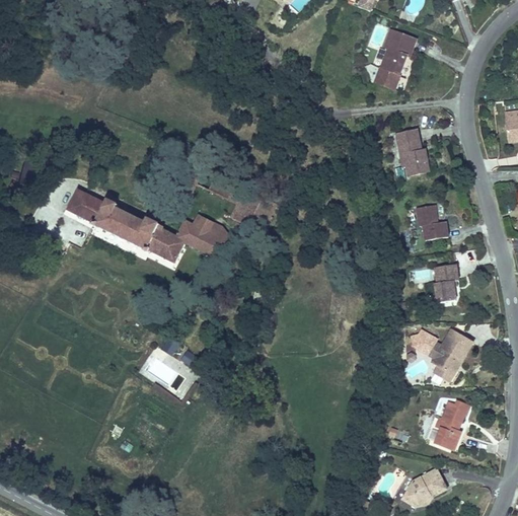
[(359,0),(358,4),(371,9),(374,0),(359,0)]
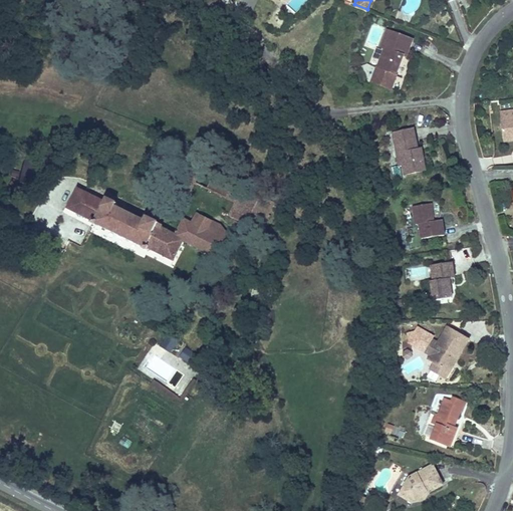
[(403,53),(406,55),(413,38),(388,27),(380,45),(382,46),(375,64),(395,72),(403,53)]
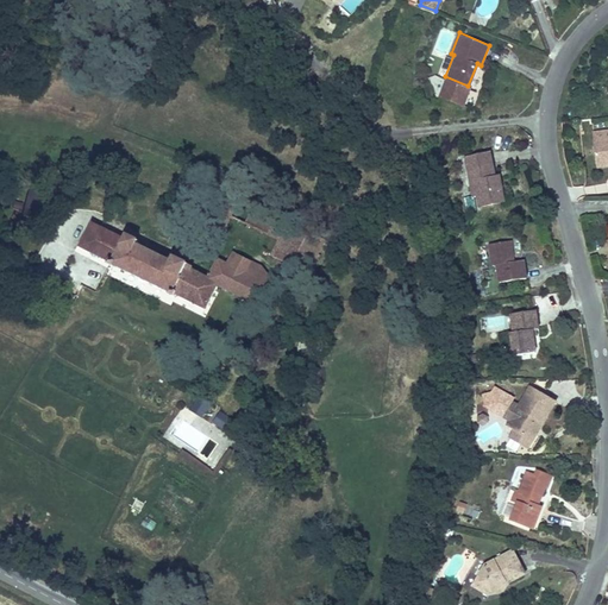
[(607,133),(607,125),(591,127),(593,136),(607,133)]
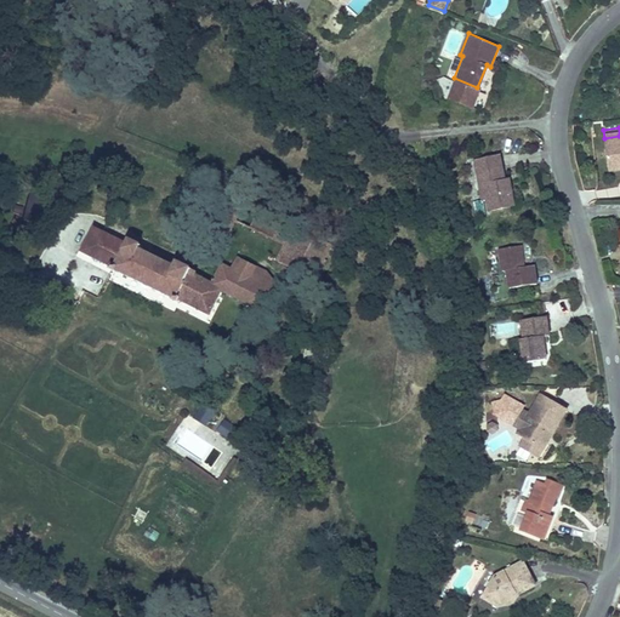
[(619,136),(604,138),(608,161),(619,160),(619,136)]
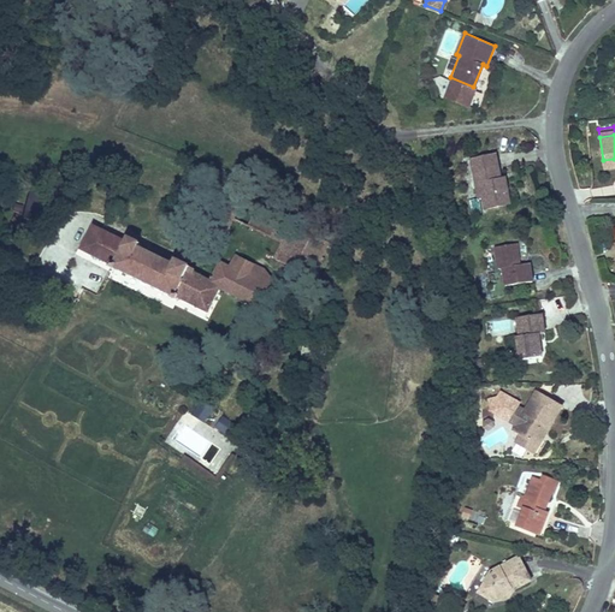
[(497,192),(509,190),(507,176),(501,177),(496,152),(471,156),(478,195),(483,195),(485,206),(500,203),(497,192)]
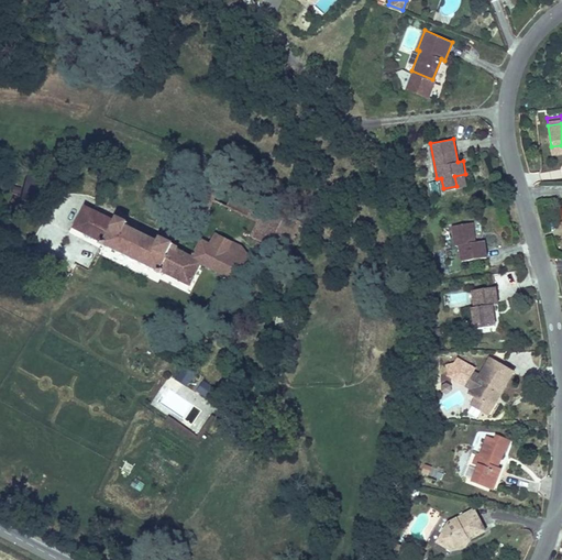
[(456,186),(467,184),(465,174),(454,176),(456,186)]
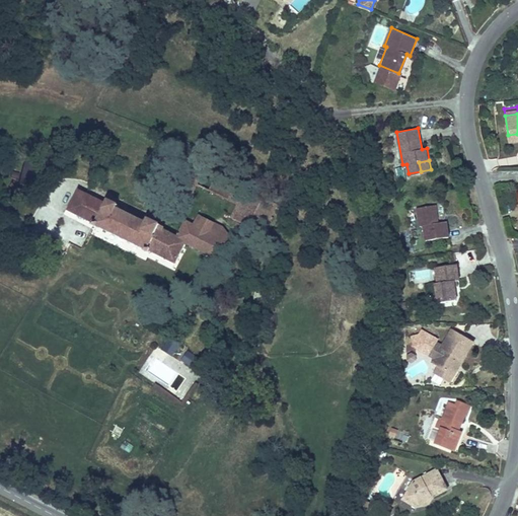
[(275,204),(244,189),(243,192),(213,177),(209,186),(207,191),(228,201),(229,199),(238,203),(230,218),(248,227),(261,233),(275,204)]
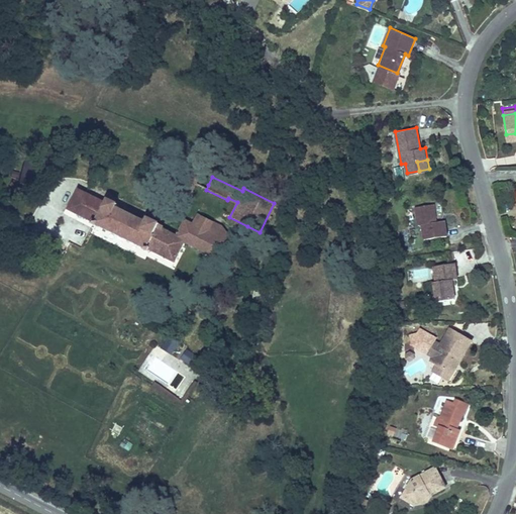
[(143,222),(115,208),(117,204),(107,199),(105,203),(89,195),(77,189),(67,209),(92,222),(92,224),(95,225),(96,224),(144,247),(143,249),(146,251),(147,249),(173,262),(183,241),(210,254),(216,258),(225,240),(191,223),(184,220),(177,235),(161,227),(162,225),(145,217),(143,222)]
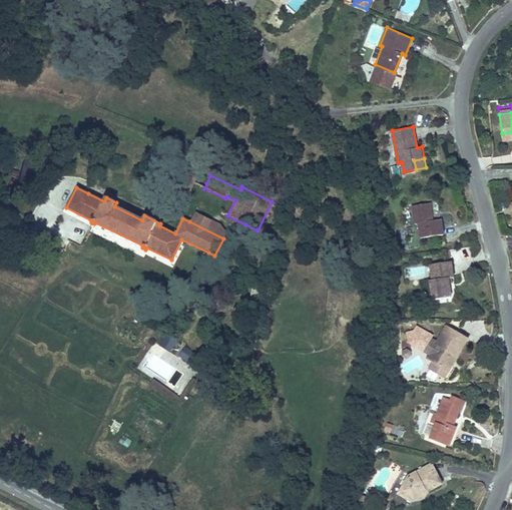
[(443,218),(432,219),(430,201),(412,203),(415,222),(419,221),(421,236),(445,233),(443,218)]
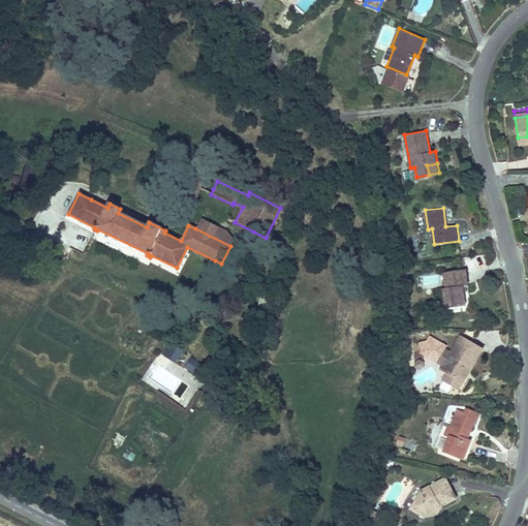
[(226,230),(200,218),(195,228),(230,246),(236,243),(226,230)]
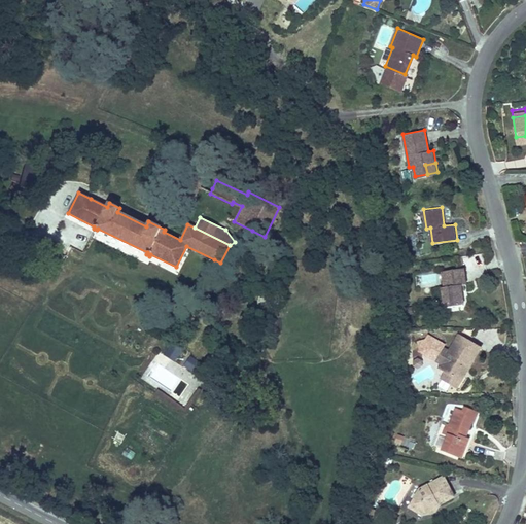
[(462,284),(467,283),(465,267),(443,269),(445,285),(442,285),(445,306),(464,304),(462,284)]
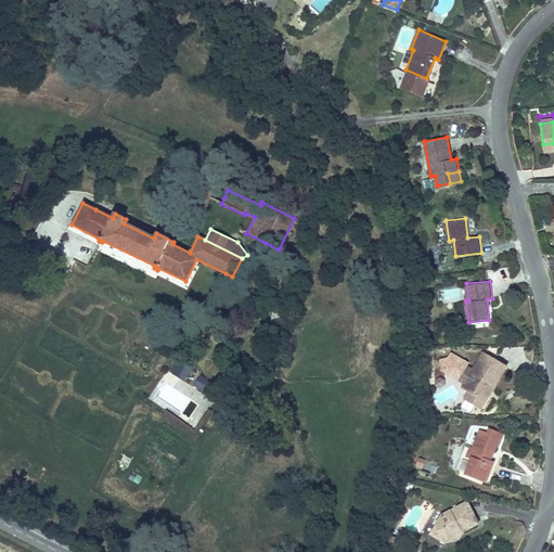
[(478,393),(490,397),(502,371),(507,373),(511,362),(486,351),(477,371),(472,369),(467,361),(454,357),(452,361),(443,363),(448,370),(446,374),(452,376),(463,375),(472,385),(469,388),(478,393)]
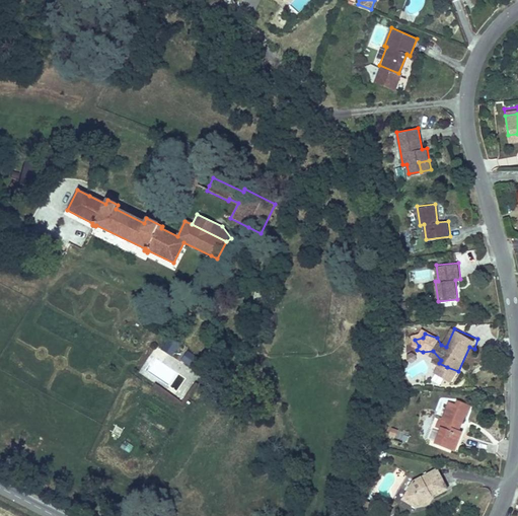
[(177,341),(169,336),(164,344),(172,349),(177,341)]
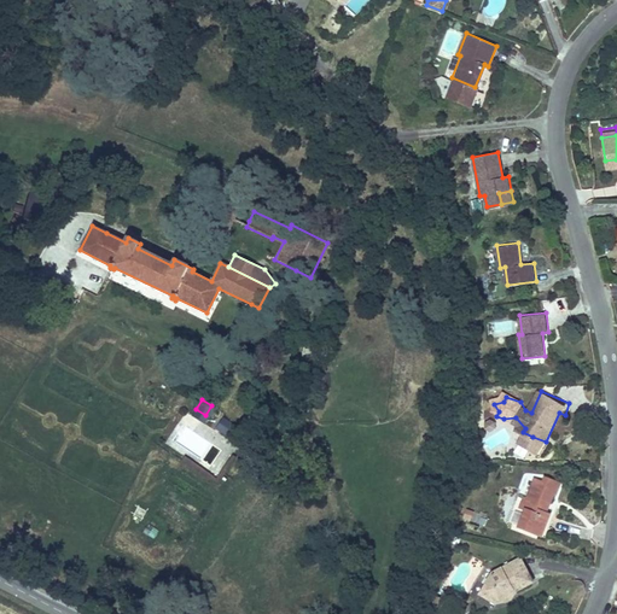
[(205,415),(196,409),(192,413),(203,419),(205,415)]
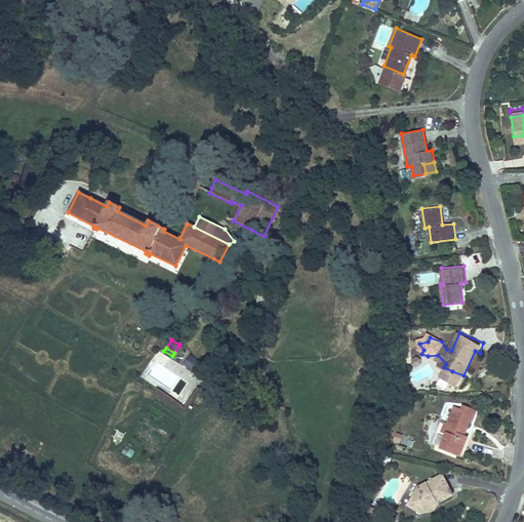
[(464,375),(469,378),(480,353),(475,351),(464,375)]
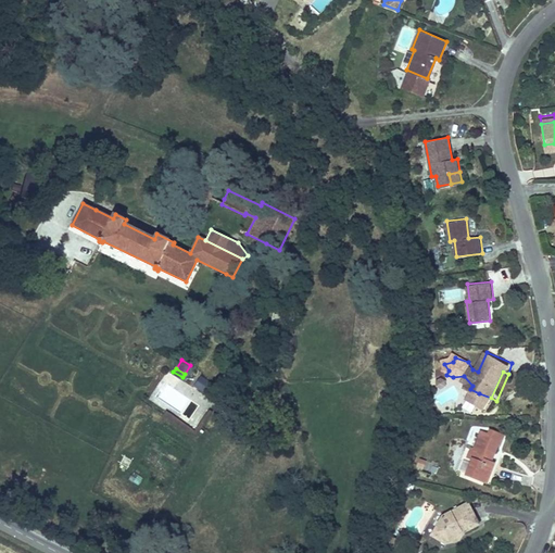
[(211,381),(200,374),(193,382),(205,390),(211,381)]
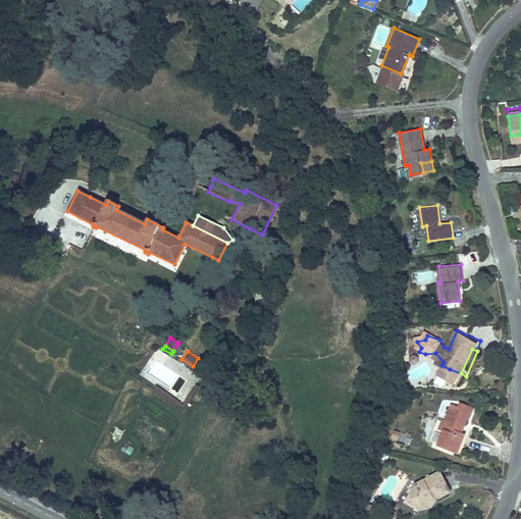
[(447,375),(463,382),(466,376),(461,373),(450,369),(447,375)]
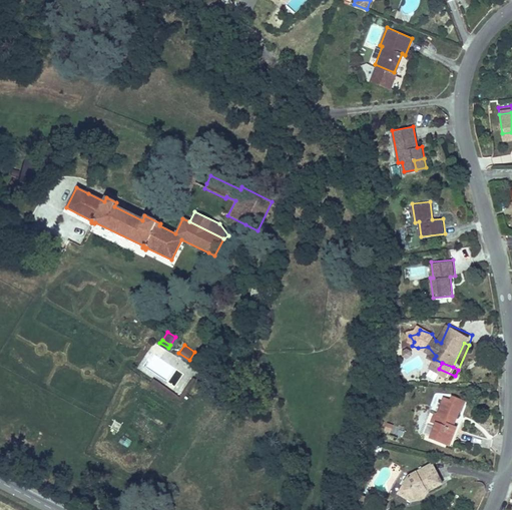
[(451,414),(456,416),(459,409),(461,411),(465,399),(452,394),(451,398),(444,395),(438,412),(435,411),(431,420),(435,421),(429,436),(439,440),(442,433),(452,437),(456,425),(453,424),(447,422),(451,414)]
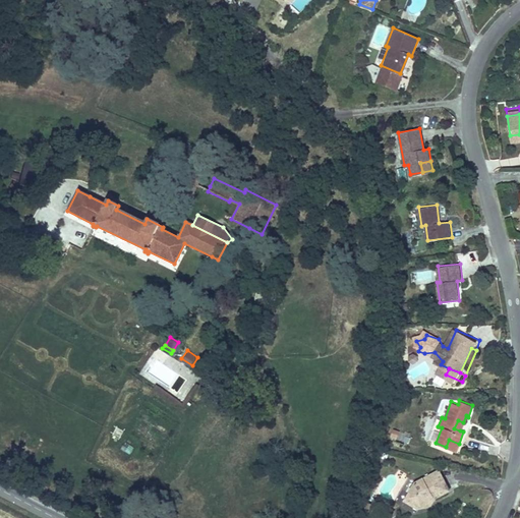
[(460,430),(463,422),(458,420),(454,428),(460,430)]
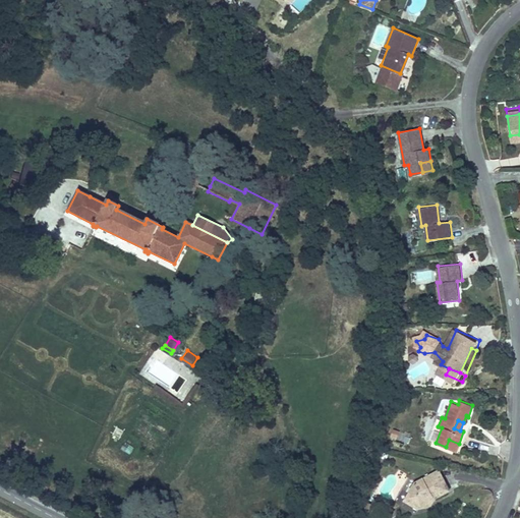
[(446,447),(456,451),(459,444),(449,440),(446,447)]
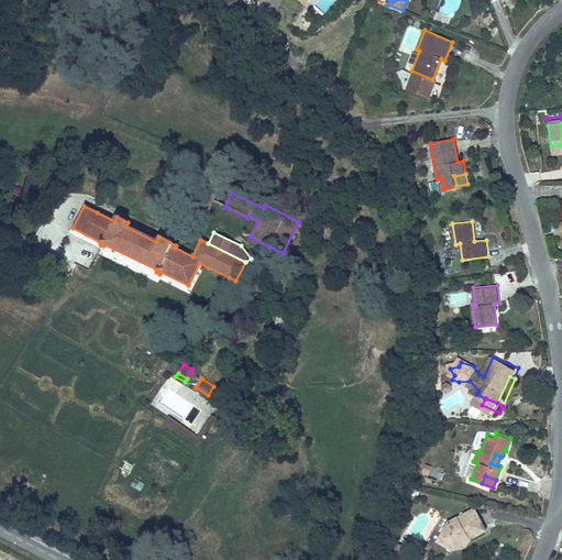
[(471,538),(485,529),(472,507),(450,520),(438,539),(453,548),(461,546),(469,535),(471,538)]
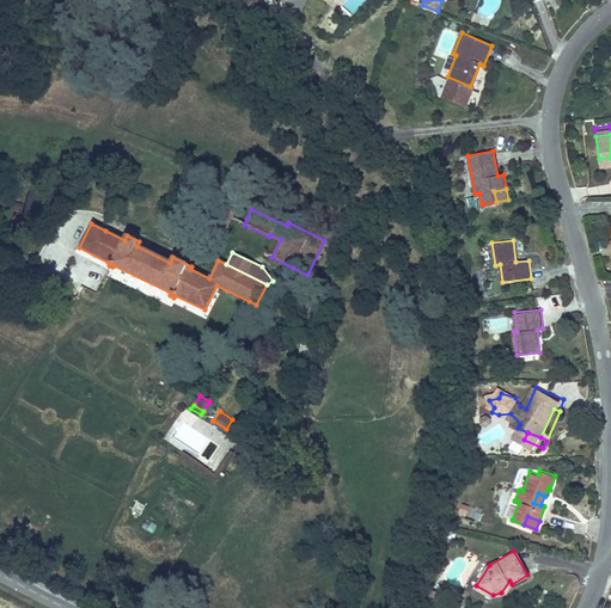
[(438,593),(427,589),(422,601),(433,606),(438,593)]
